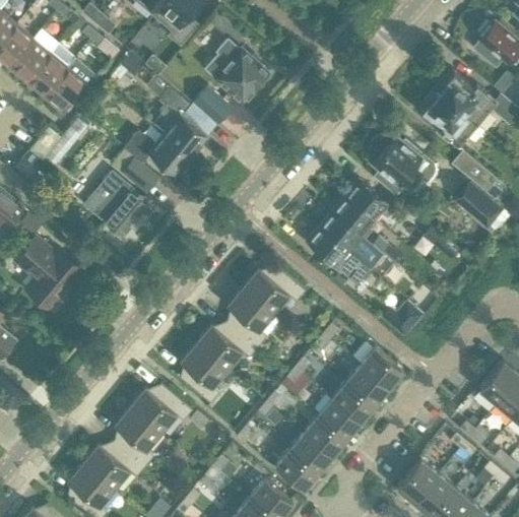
[(57,10),(63,3),(58,0),(51,0),(49,3),(57,10)]
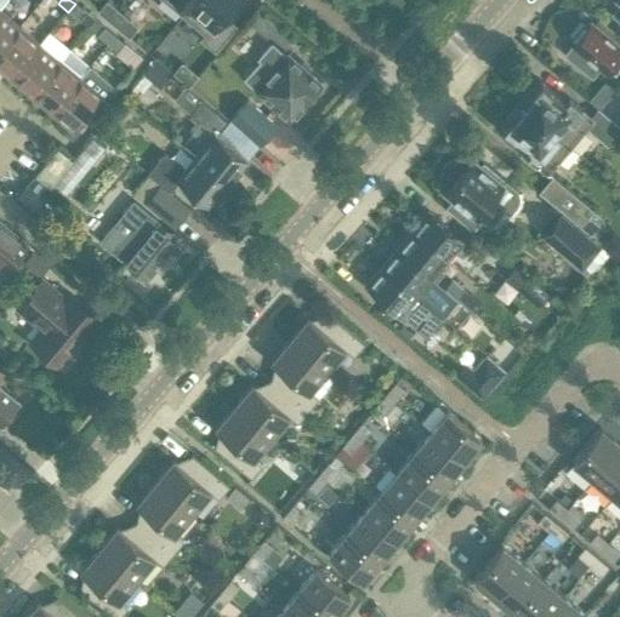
[(197,0),(161,0),(183,18),(197,0)]
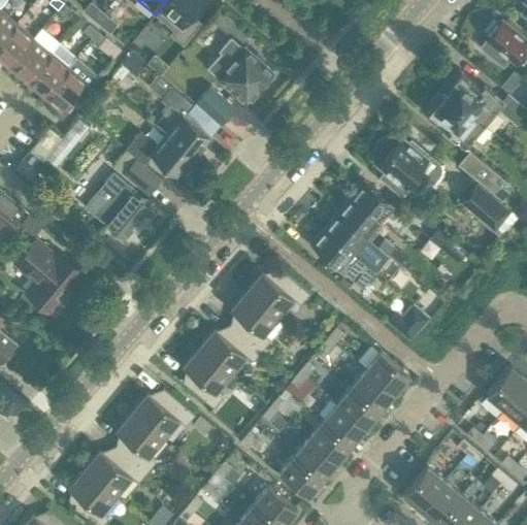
[(167,0),(156,15),(174,31),(170,35),(184,46),(202,24),(190,14),(198,4),(200,6),(204,0),(167,0)]
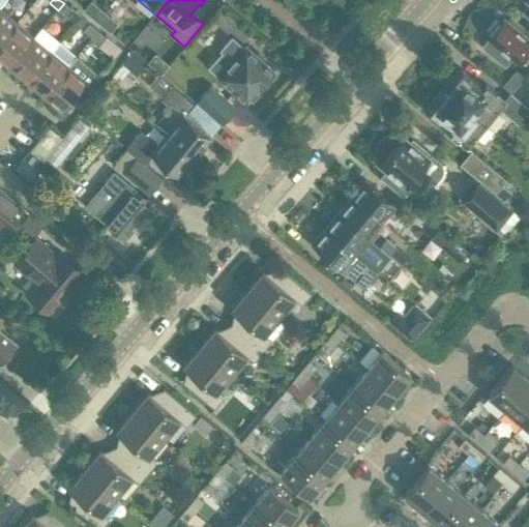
[(66,18),(72,10),(64,3),(58,10),(66,18)]
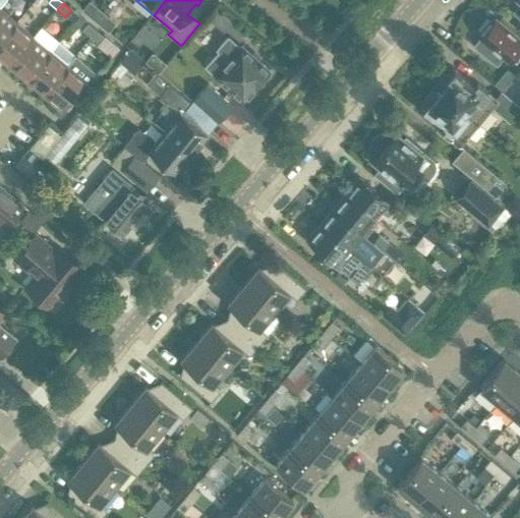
[(96,21),(103,13),(92,5),(84,13),(96,21)]
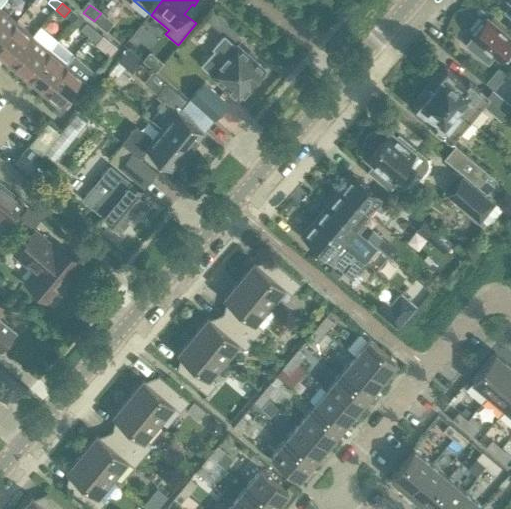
[(0,43),(17,24),(0,10),(0,9),(0,43)]
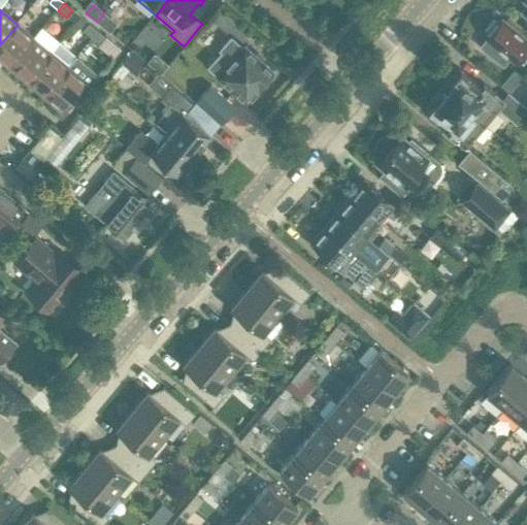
[(108,31),(114,23),(104,13),(97,22),(108,31)]
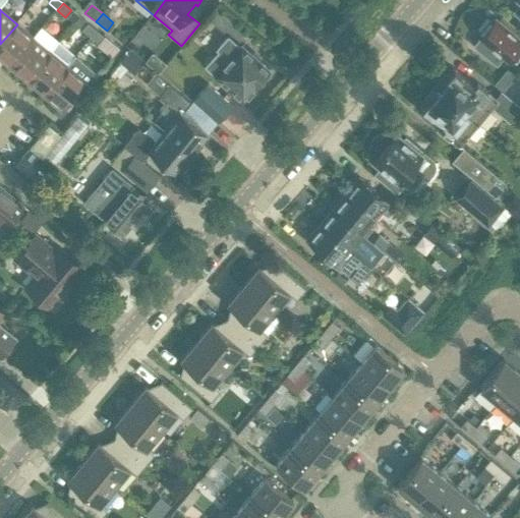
[(519,33),(504,19),(500,24),(497,21),(500,18),(499,17),(493,24),(490,22),(480,35),(483,36),(480,39),(481,40),(482,39),(494,48),(493,49),(501,56),(502,55),(513,64),(519,55),(519,33)]
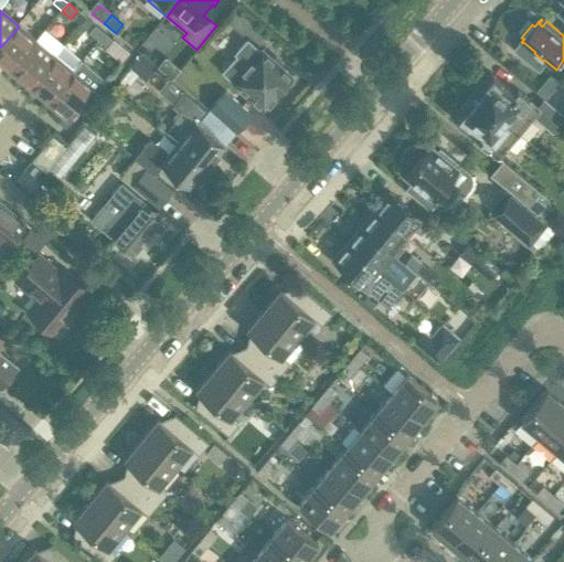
[(0,62),(11,72),(36,41),(19,27),(0,48),(0,62)]
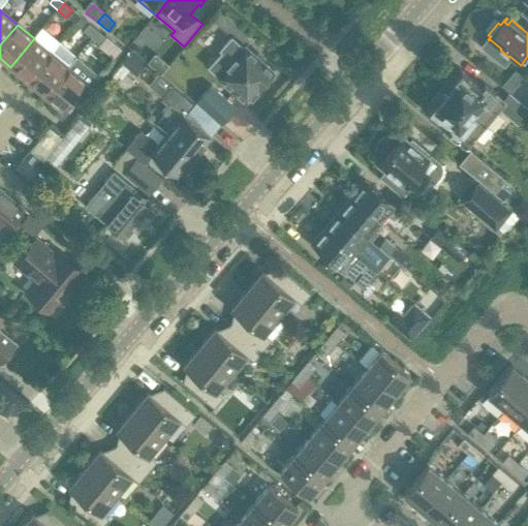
[(98,32),(90,25),(84,32),(92,39),(98,32)]
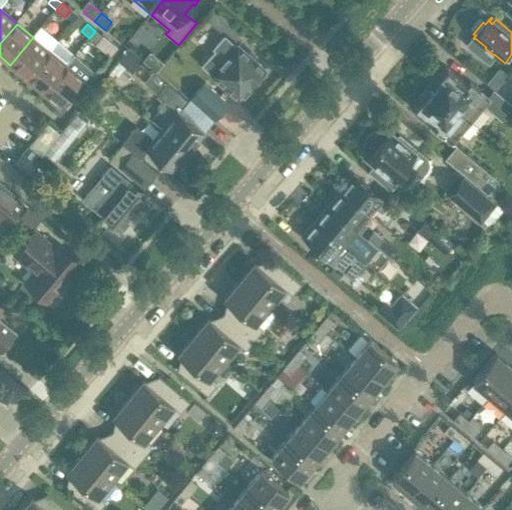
[(27,79),(58,42),(41,28),(33,37),(10,65),(27,79)]
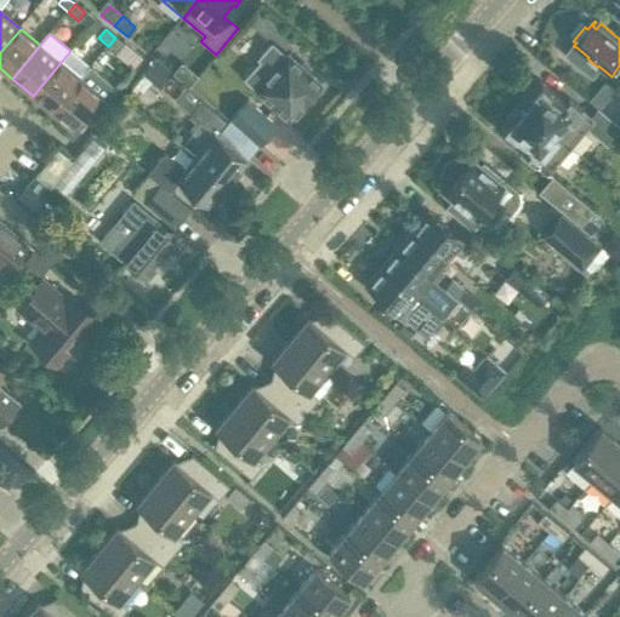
[(118,55),(125,46),(115,38),(108,46),(118,55)]
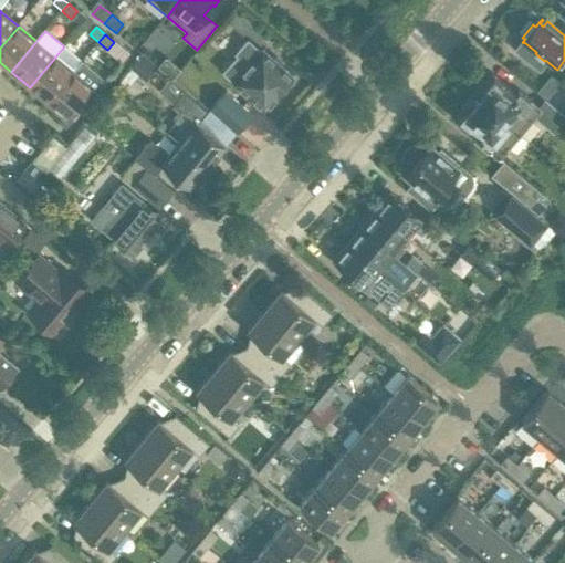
[(244,49),(233,61),(244,70),(233,82),(265,111),(293,79),(263,50),(260,54),(248,44),(244,49)]
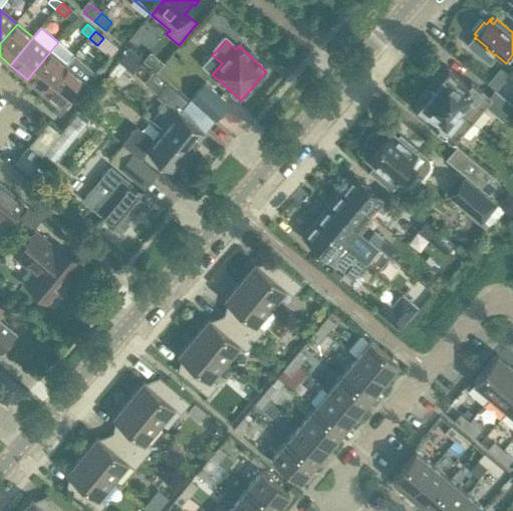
[(44,92),(74,56),(58,42),(27,79),(44,92)]
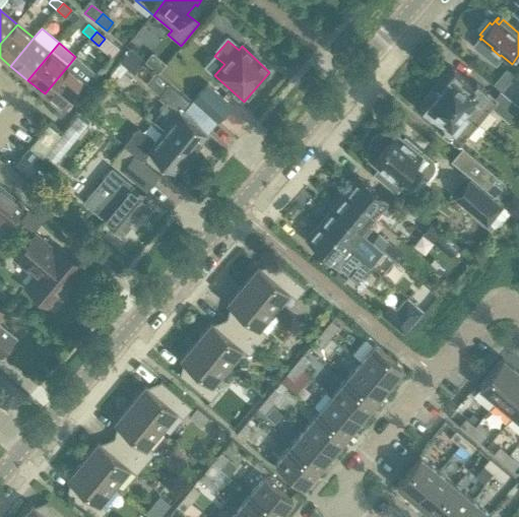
[(158,73),(166,65),(154,56),(147,64),(158,73)]
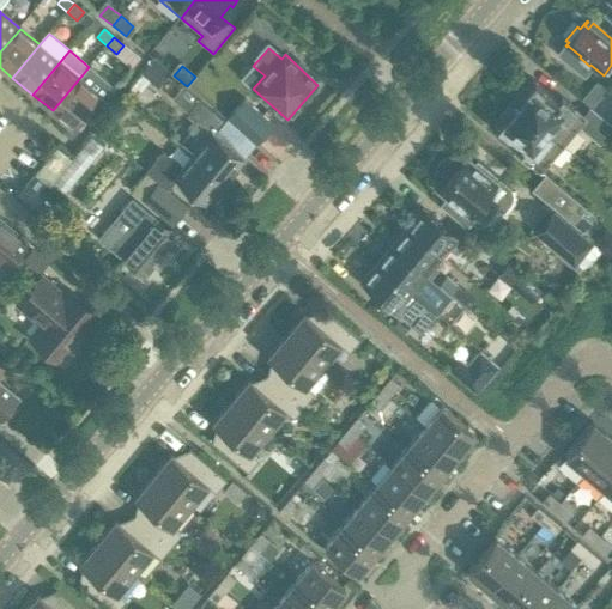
[(73,128),(100,97),(105,102),(116,90),(89,67),(53,110),(73,128)]
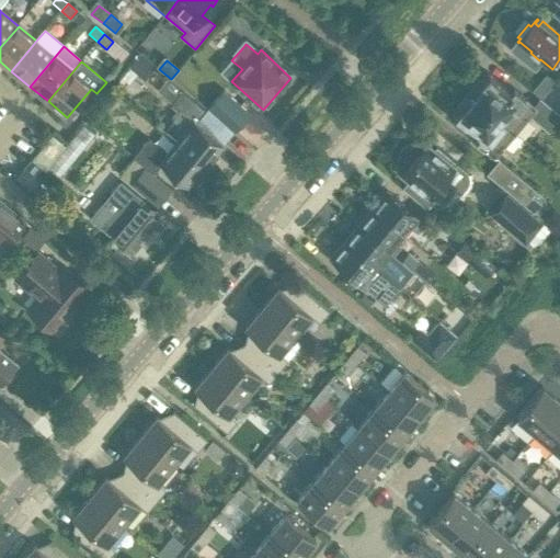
[(549,135),(559,121),(559,115),(541,101),(536,109),(527,100),(527,99),(516,89),(512,94),(490,76),(483,82),(481,81),(470,94),(516,135),(529,118),(549,135)]
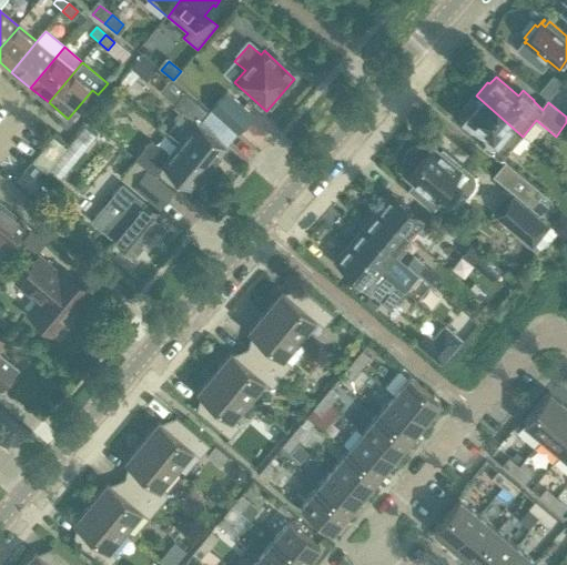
[(226,149),(199,124),(209,114),(185,93),(175,106),(191,120),(184,128),(190,132),(179,144),(209,170),(210,169),(214,169),(220,161),(220,158),(226,149)]
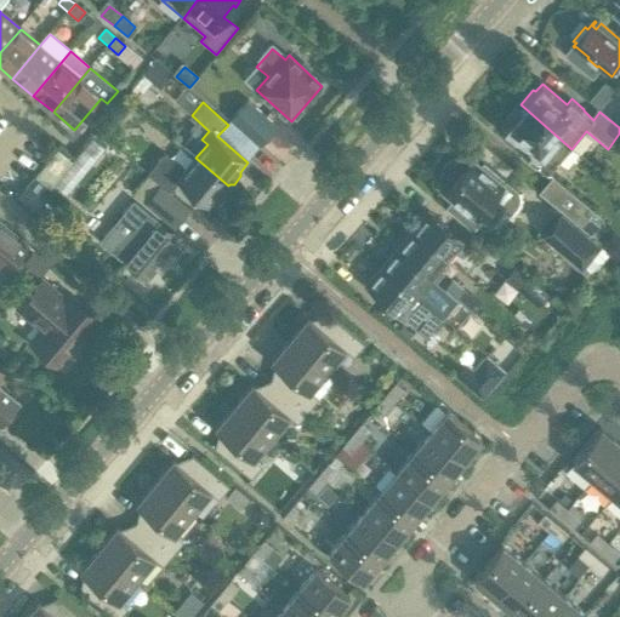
[(231,123),(261,147),(278,127),(249,102),(231,123)]
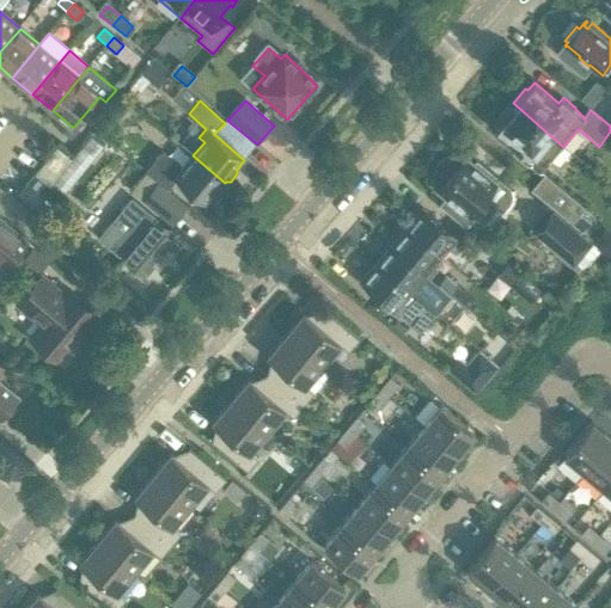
[(519,151),(518,152),(543,172),(563,147),(513,103),(501,117),(503,120),(494,130),(519,151)]
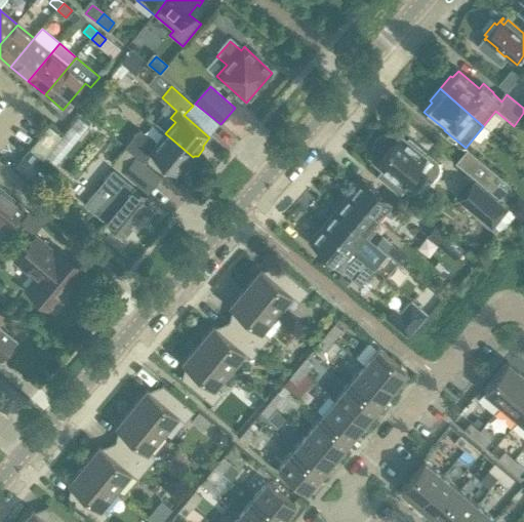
[(59,184),(99,135),(79,117),(39,165),(59,184)]
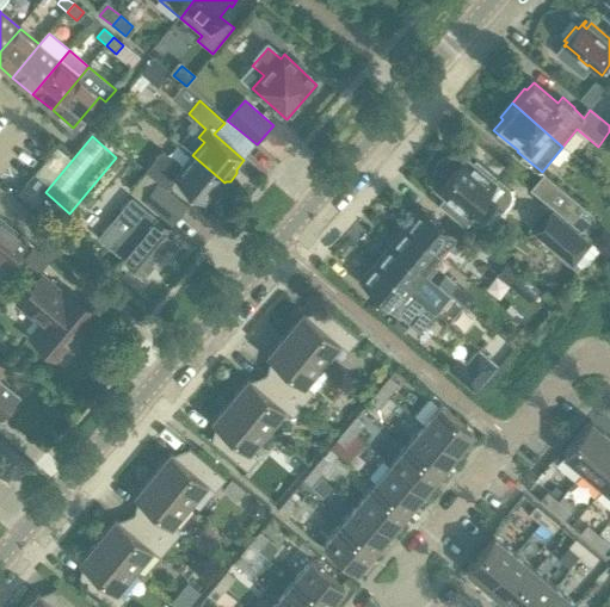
[(225,183),(192,155),(180,168),(162,153),(146,173),(159,183),(167,191),(176,181),(205,205),(214,196),(217,196),(225,189),(225,184),(225,183)]
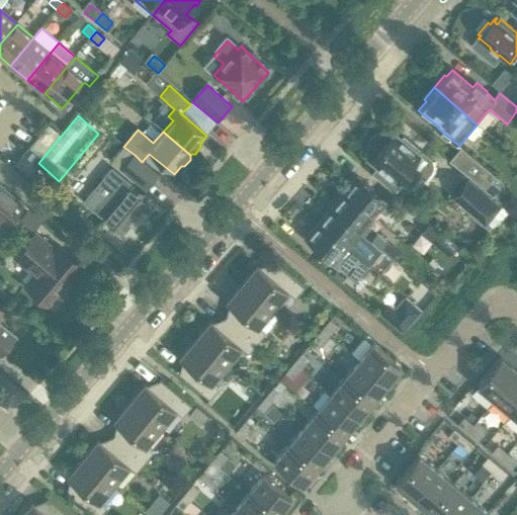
[(431,161),(429,159),(411,144),(408,148),(393,136),(391,138),(388,137),(384,136),(381,135),(378,136),(375,137),(372,139),(370,142),(368,145),(368,148),(368,151),(369,155),(370,158),(372,160),(371,162),(378,168),(371,176),(395,195),(402,186),(409,191),(421,177),(426,180),(431,174),(432,171),(433,167),(433,164),(431,161)]
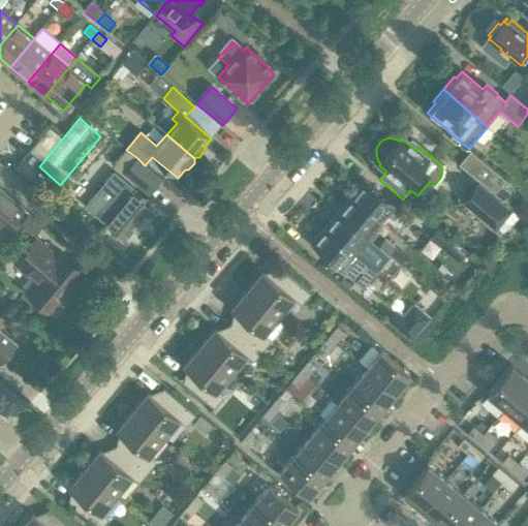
[(507,180),(472,150),(461,163),(496,193),(507,180)]
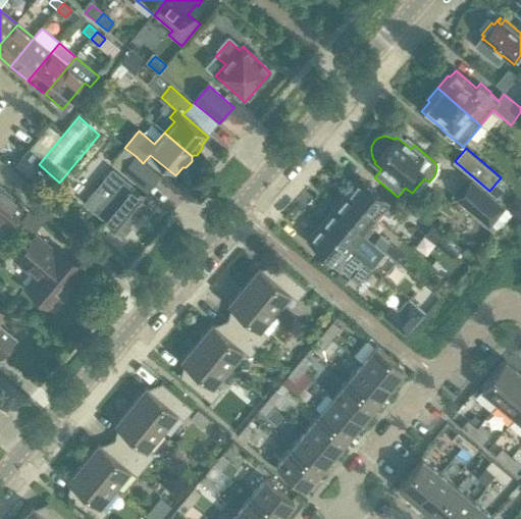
[(160,177),(143,163),(136,156),(121,172),(147,194),(160,177)]
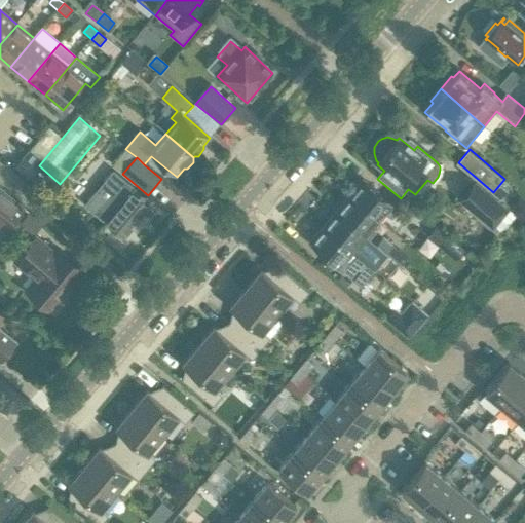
[(150,208),(143,202),(146,198),(124,181),(115,191),(106,183),(97,194),(106,202),(96,216),(124,238),(150,208)]
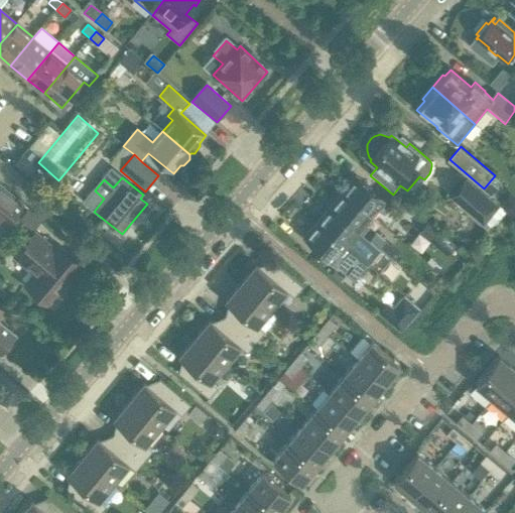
[(392,207),(375,193),(379,188),(369,180),(365,184),(356,177),(344,193),(370,216),(377,208),(385,215),(392,207)]
